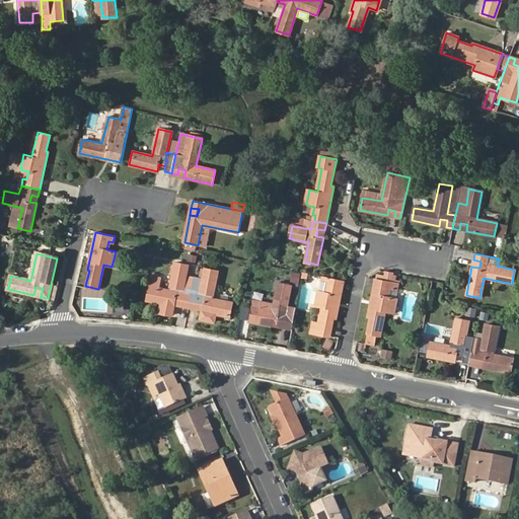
[(480,262),(473,260),(471,267),(479,268),(480,262)]
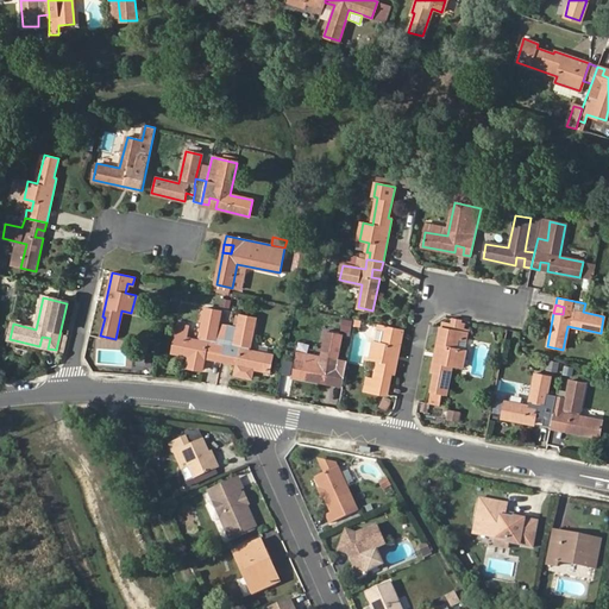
[(213,358),(221,360),(224,346),(214,344),(220,311),(205,308),(199,341),(175,337),(171,352),(206,359),(207,351),(214,352),(213,358)]
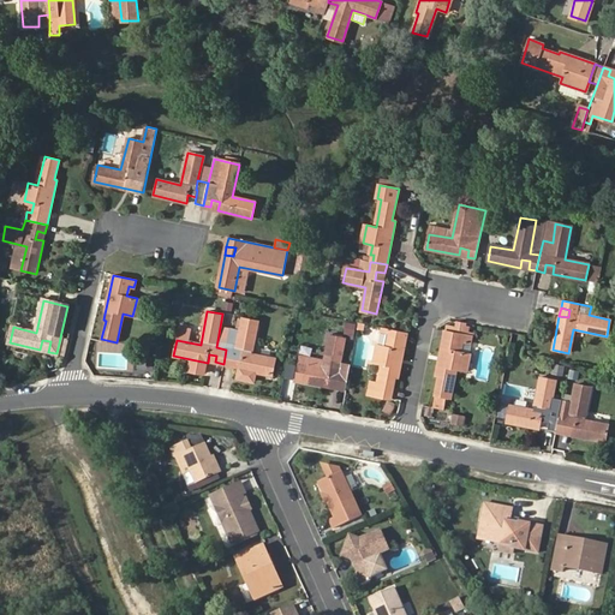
[(226,350),(224,364),(231,365),(232,358),(242,360),(240,369),(272,375),(275,359),(251,354),(257,321),(243,318),(237,351),(226,350)]
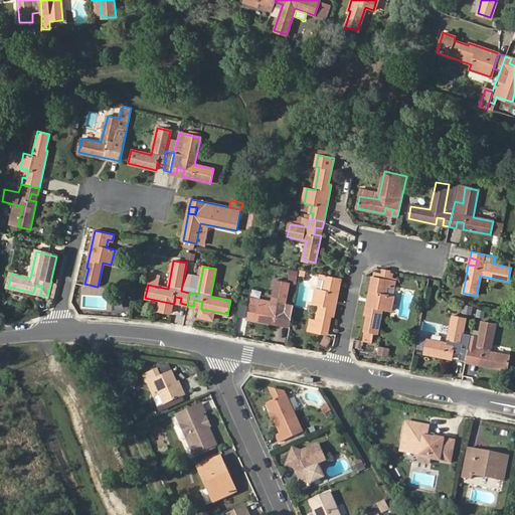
[(373,273),(365,315),(368,315),(365,331),(379,333),(383,310),(392,312),(395,297),(386,295),(388,287),(393,288),(394,283),(396,283),(397,280),(393,279),(382,275),(373,273)]
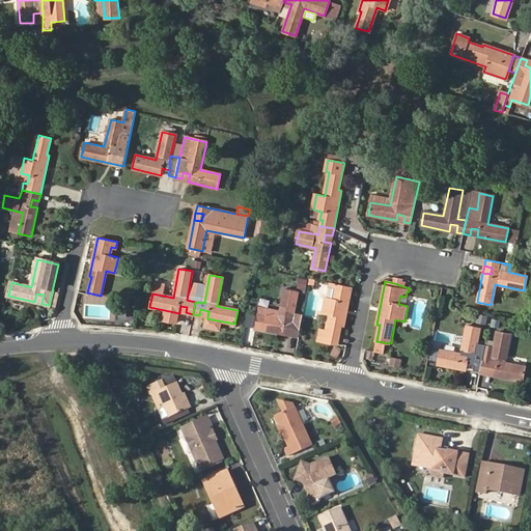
[(343,326),(351,287),(337,284),(336,290),(334,290),(331,306),(324,305),(322,317),(329,318),(326,332),(338,334),(340,326),(343,326)]
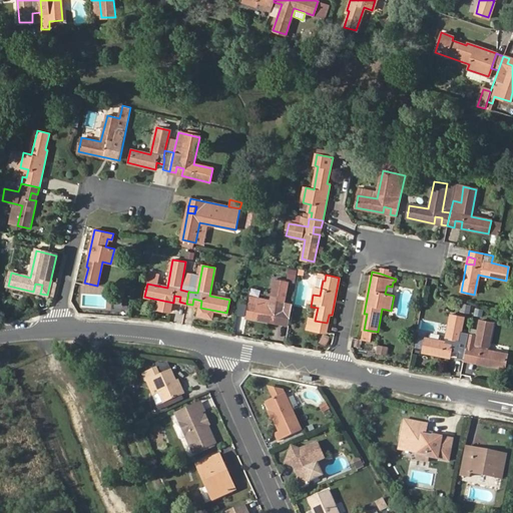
[(276,315),(283,316),(285,310),(283,310),(288,283),(275,280),(269,307),(249,304),(246,317),(274,322),(276,315)]
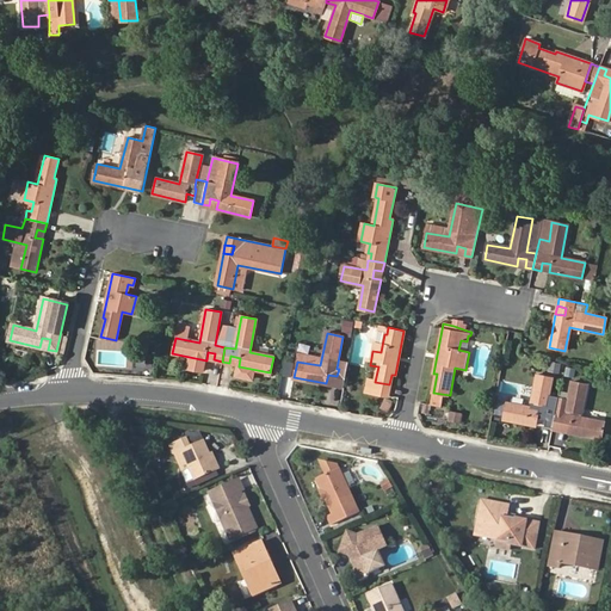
[(42,338),(39,347),(48,350),(50,339),(42,338)]
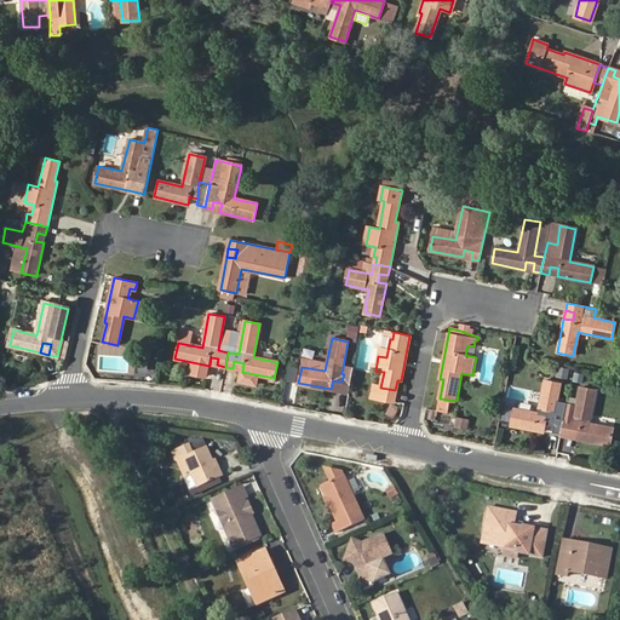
[(567,378),(569,369),(556,366),(555,375),(567,378)]
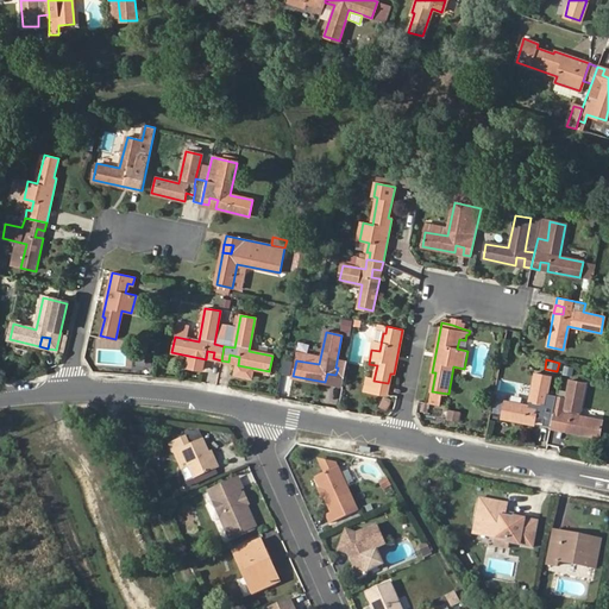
[(343,384),(346,364),(339,362),(338,368),(336,375),(334,382),(343,384)]
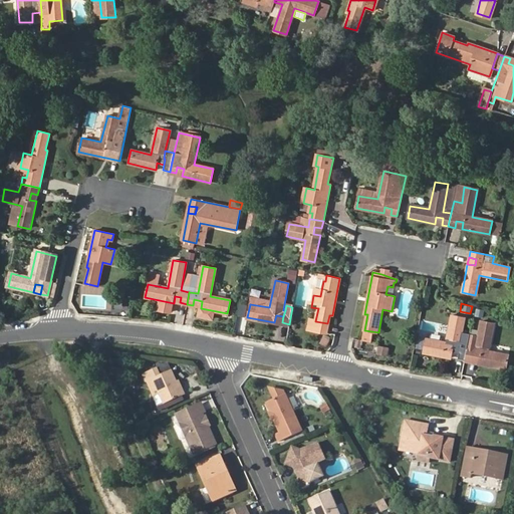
[(457,359),(464,360),(468,341),(459,340),(463,317),(450,315),(445,342),(426,339),(423,351),(450,357),(451,350),(459,351),(457,359)]
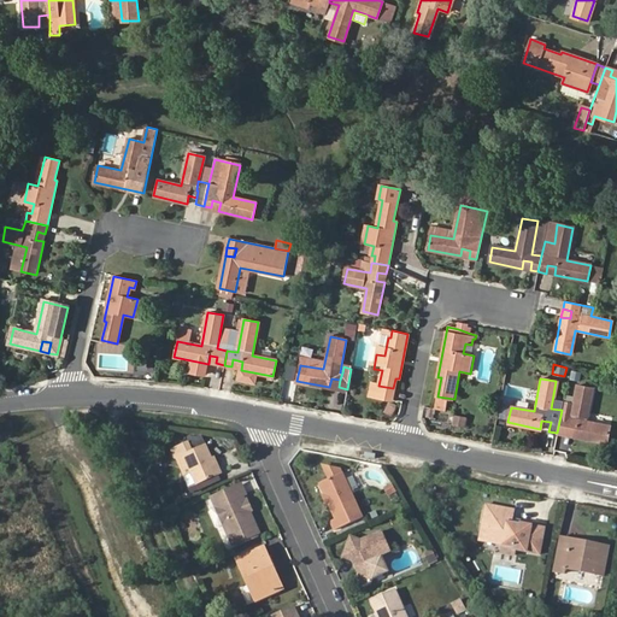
[(562,410),(557,433),(565,434),(568,425),(575,428),(574,436),(607,442),(611,427),(587,422),(593,389),(577,386),(571,412),(562,410)]
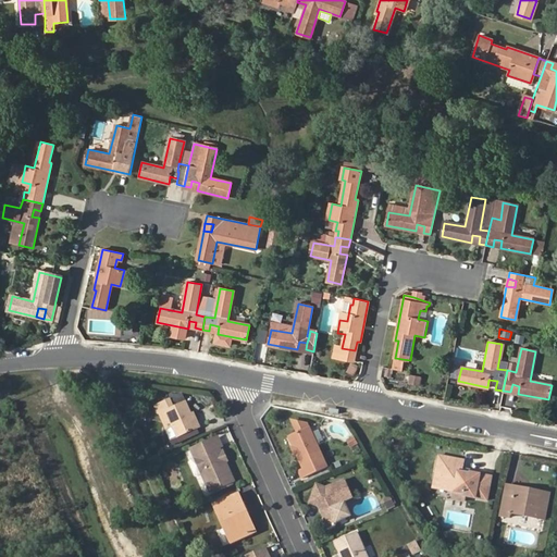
[(406,383),(418,386),(421,376),(409,373),(406,383)]
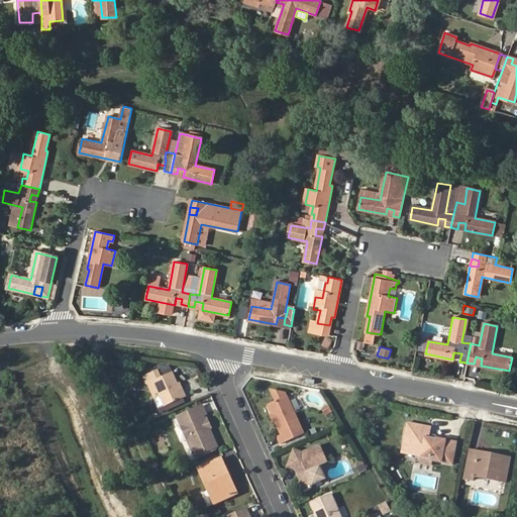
[(177,396),(172,383),(166,371),(154,376),(151,369),(137,376),(139,382),(148,379),(160,405),(177,396)]
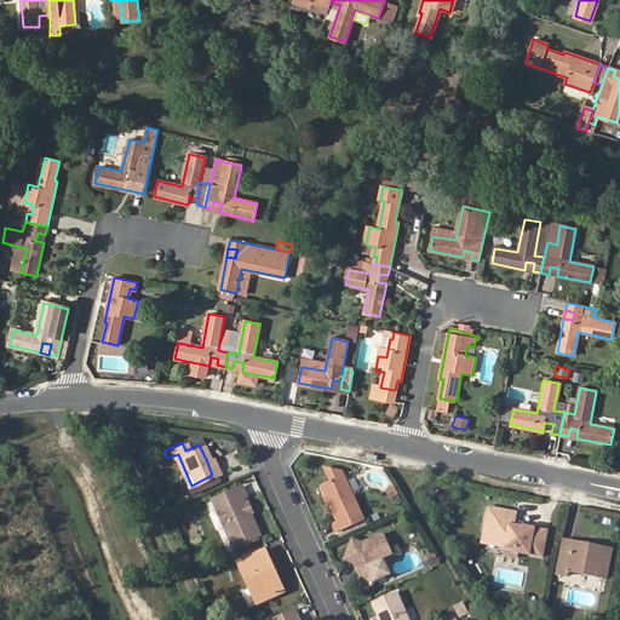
[(210,457),(206,459),(212,475),(217,474),(210,457)]
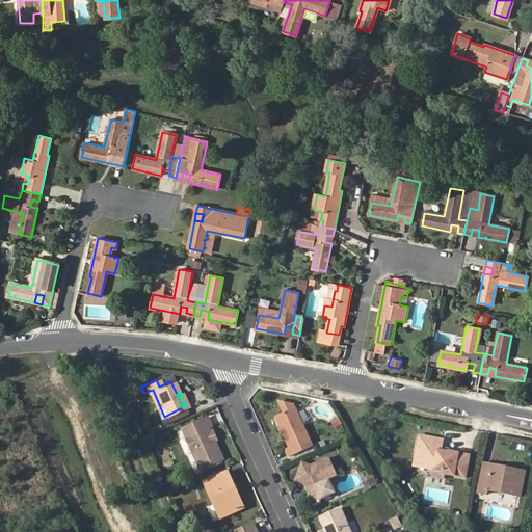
[(291,405),(281,402),(278,403),(282,413),(292,407),(291,405)]
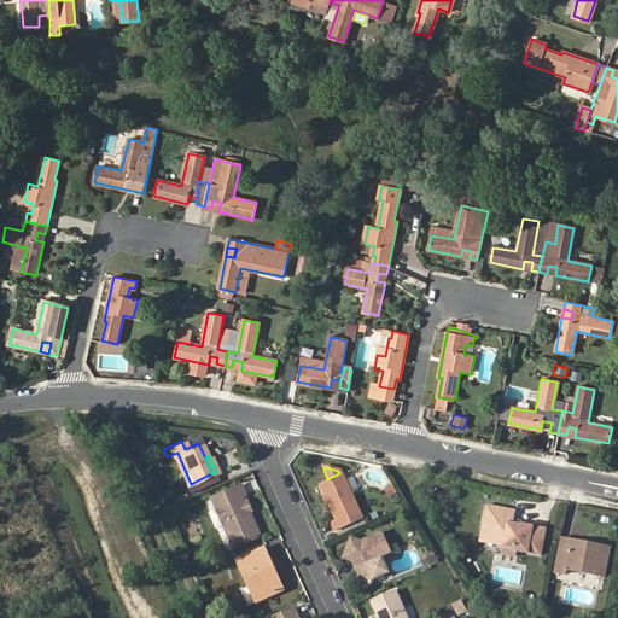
[(328,500),(325,501),(333,519),(328,522),(332,531),(360,519),(339,473),(327,479),(316,484),(324,497),(326,496),(328,500)]
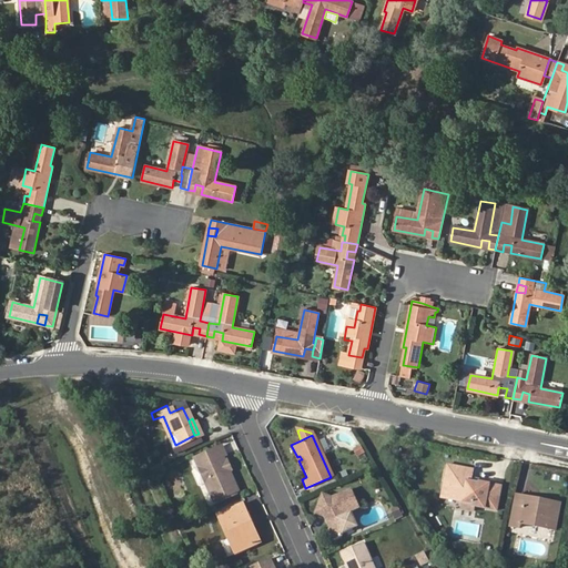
[(203,475),(200,482),(209,500),(233,489),(223,469),(219,459),(216,454),(220,452),(216,444),(189,457),(193,466),(200,468),(203,475)]
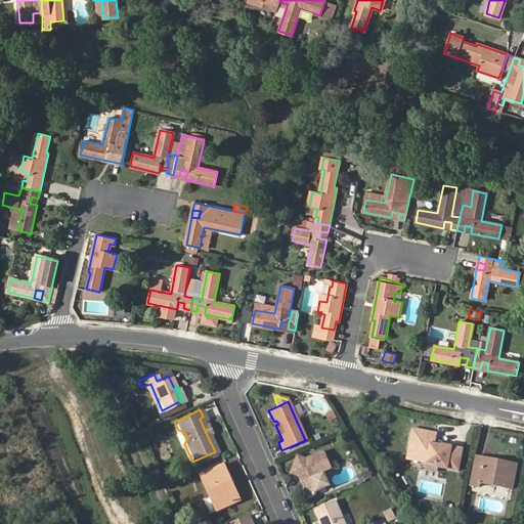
[(415,446),(411,459),(421,461),(424,466),(424,468),(435,471),(436,467),(456,471),(461,449),(442,445),(441,446),(433,445),(433,444),(435,436),(435,434),(413,428),(409,445),(415,446)]
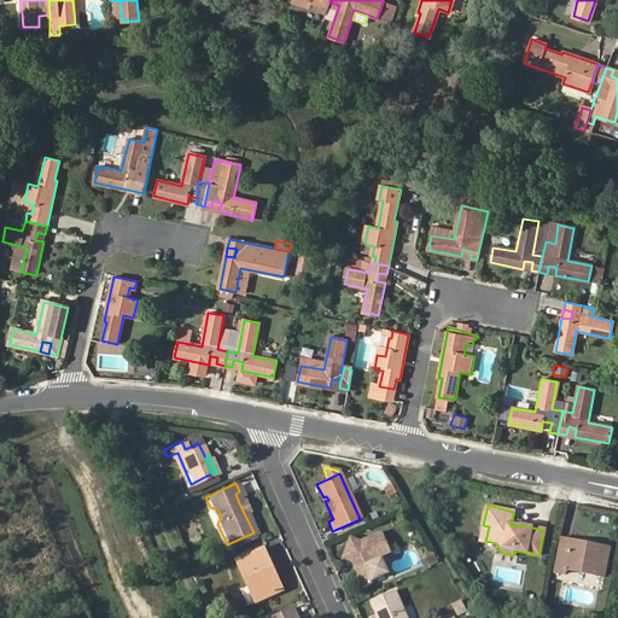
[(210,507),(217,524),(221,517),(217,509),(210,507)]
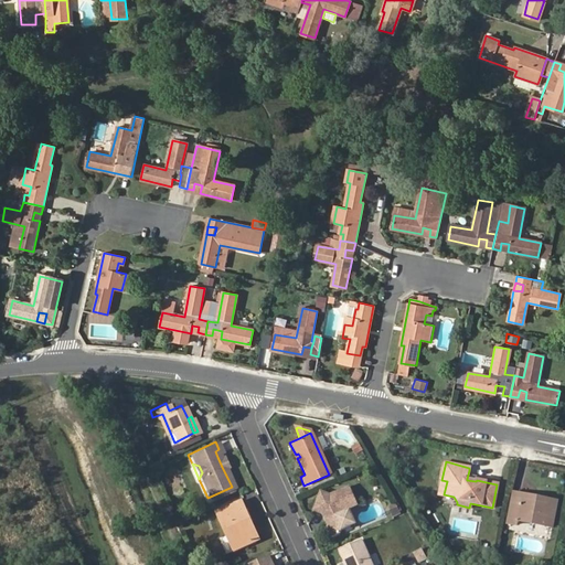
[(476,481),(477,480),(478,472),(469,470),(467,479),(467,480),(476,481)]
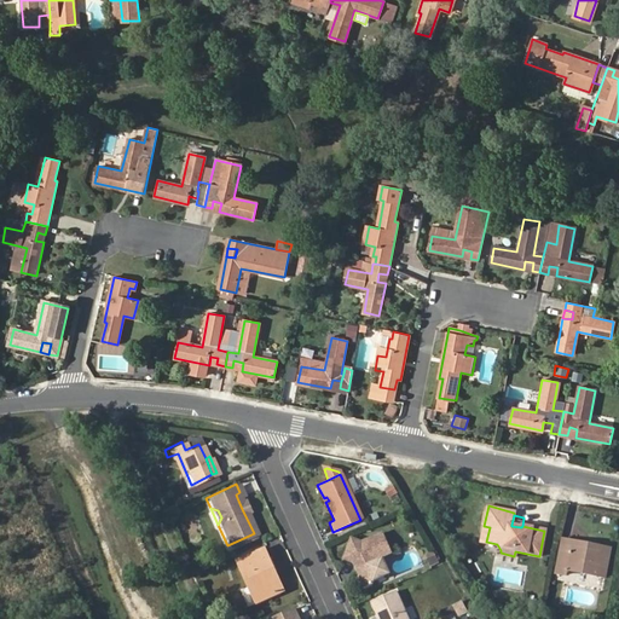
[(484,526),(480,541),(486,542),(490,527),(484,526)]
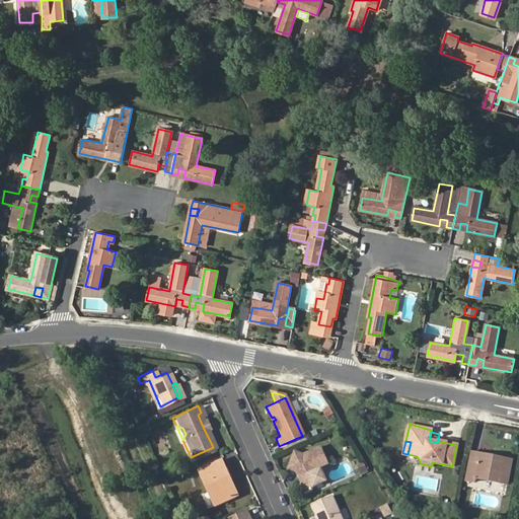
[(303,456),(300,455),(292,452),(286,468),(295,471),(298,473),(297,476),(305,494),(311,491),(312,488),(320,485),(313,469),(326,463),(319,446),(304,453),(303,456)]
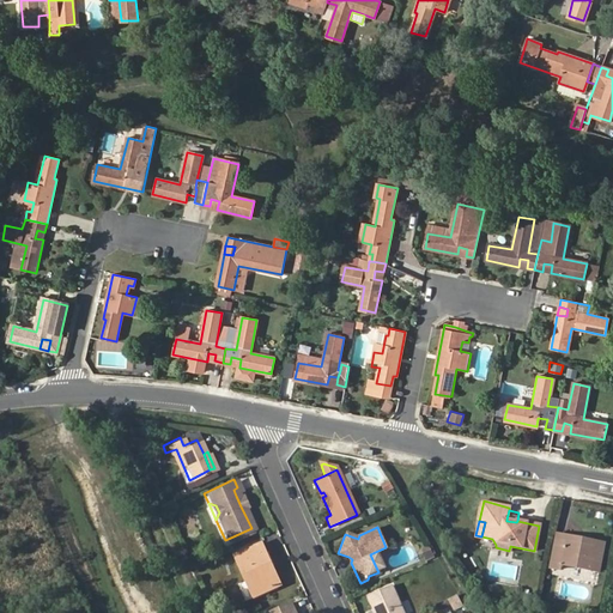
[(558,533),(557,539),(590,546),(593,540),(558,533)]
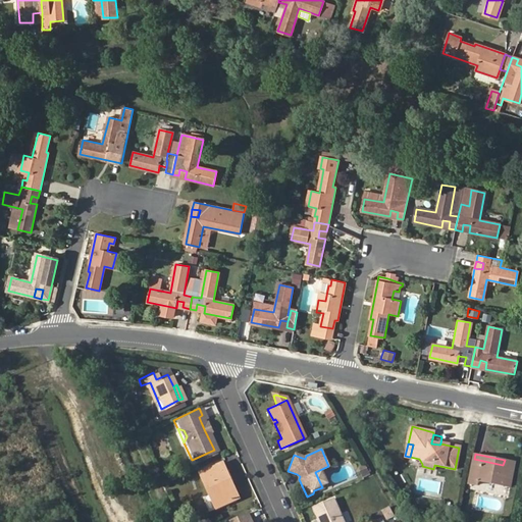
[(503,465),(474,459),(470,483),(479,485),(479,481),(510,487),(515,462),(505,460),(503,465)]
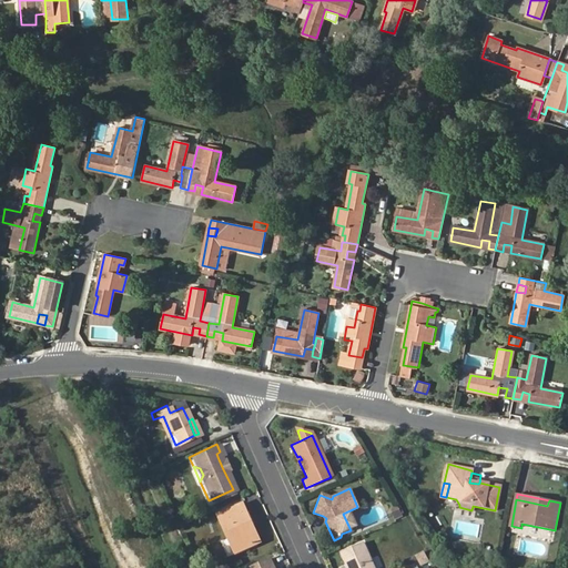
[(239,514),(235,506),(213,515),(231,554),(251,545),(241,524),(246,521),(243,511),(239,514)]
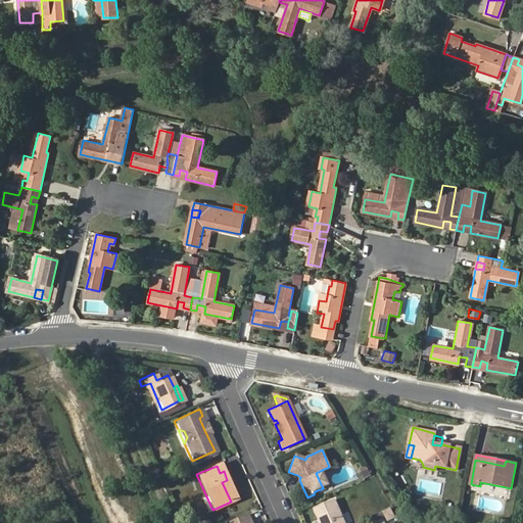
[(222,482),(231,502),(236,498),(227,480),(222,482)]
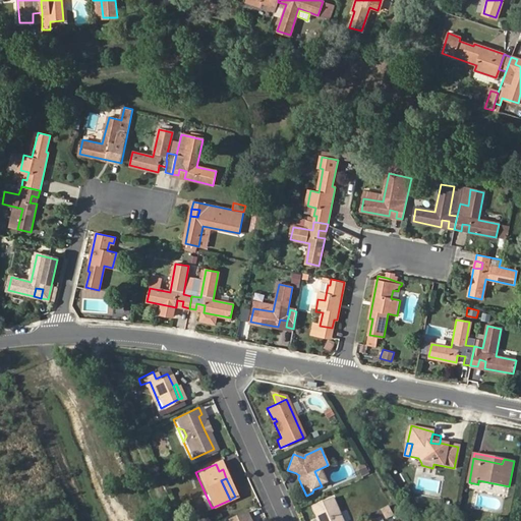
[(311,508),(316,520),(341,520),(332,498),(311,508)]
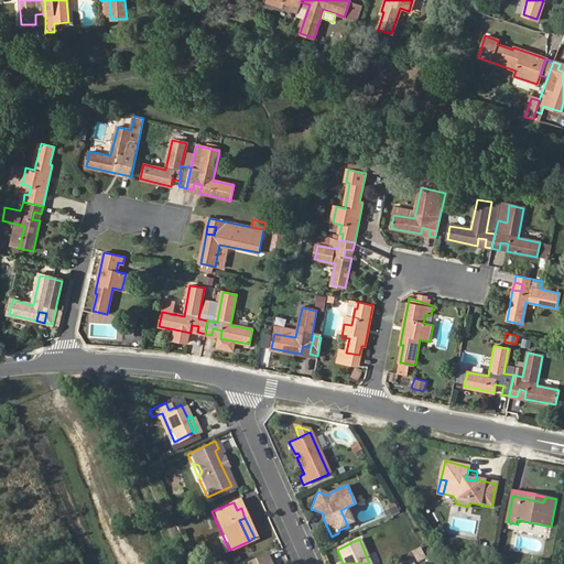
[(411,552),(418,563),(426,557),(420,546),(411,552)]
